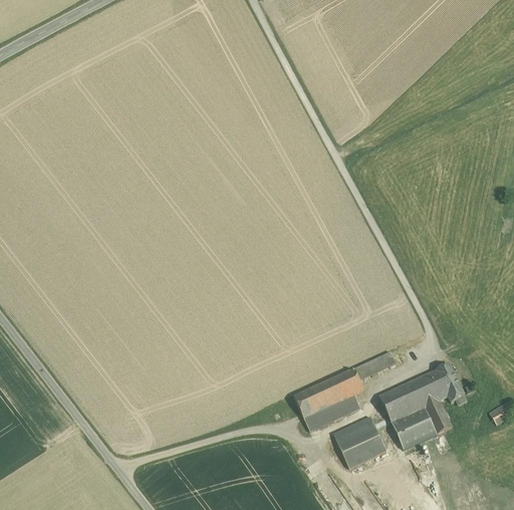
[(397,362),(391,350),(384,353),(390,365),(397,362)]
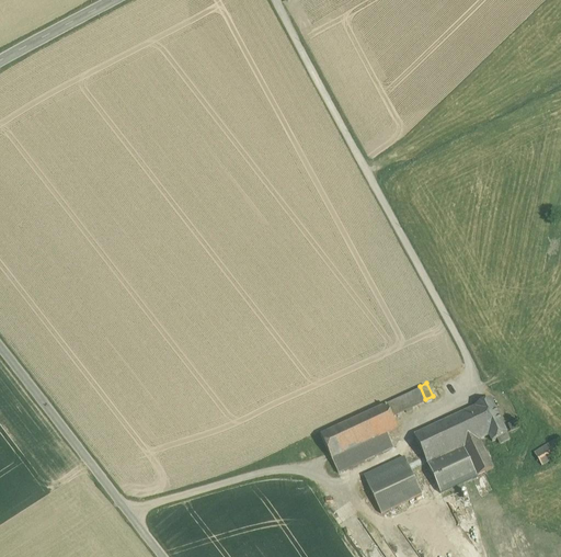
[(420,386),(386,401),(392,415),(425,399),(420,386)]
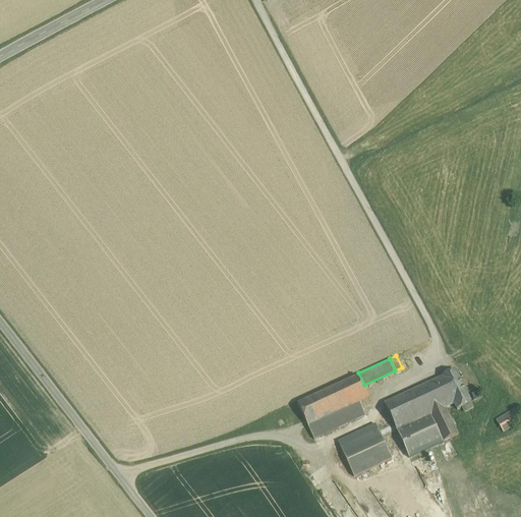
[(456,367),(442,375),(443,375),(435,379),(447,404),(454,400),(457,407),(462,404),(471,400),(456,367)]
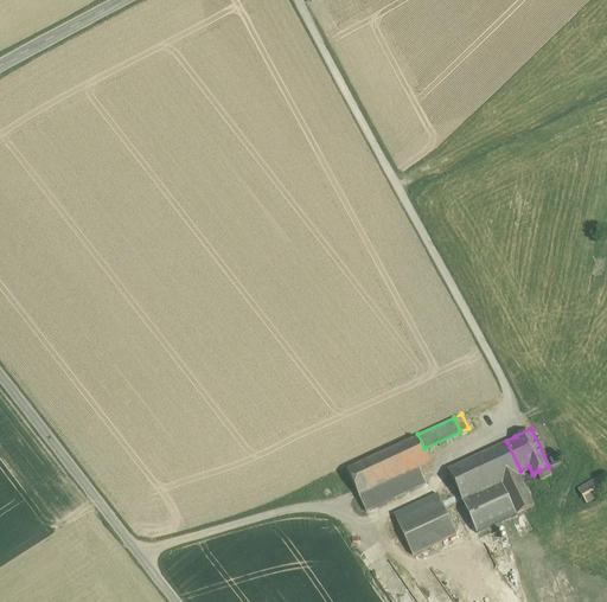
[(417,434),(346,467),(359,493),(420,466),(430,461),(425,448),(417,434)]
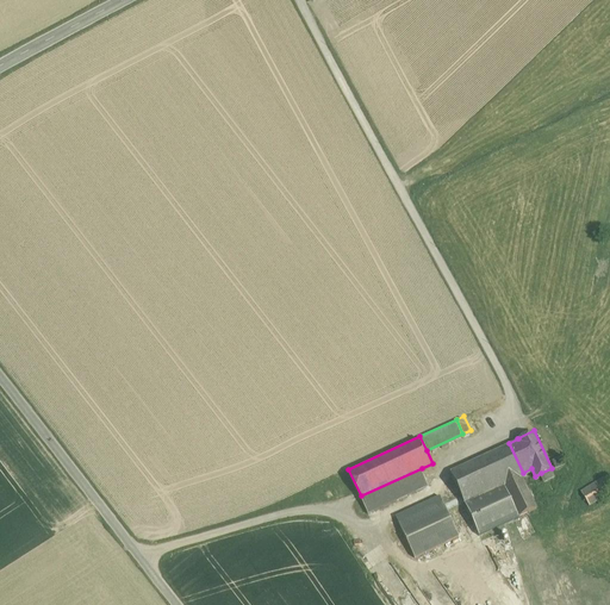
[(523,473),(509,443),(450,471),(465,500),(504,482),(518,513),(536,505),(521,473),(523,473)]
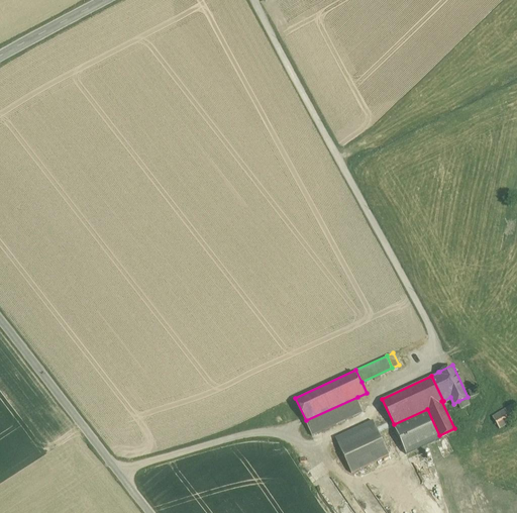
[(357,397),(306,420),(311,431),(363,408),(357,397)]
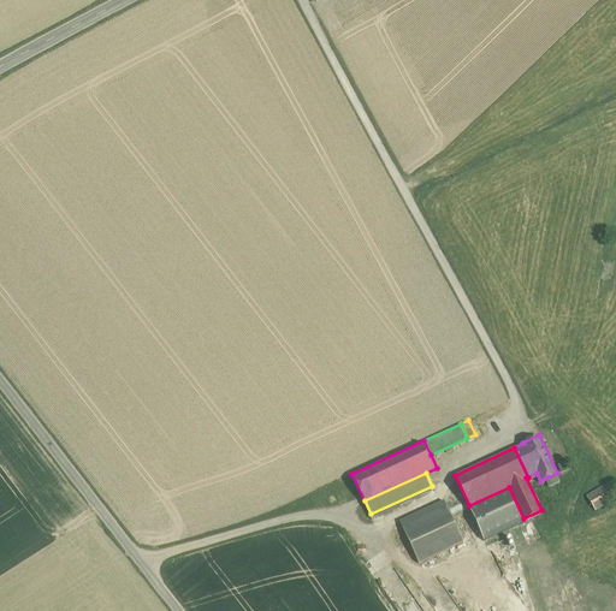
[(557,473),(546,478),(550,484),(560,479),(557,473)]
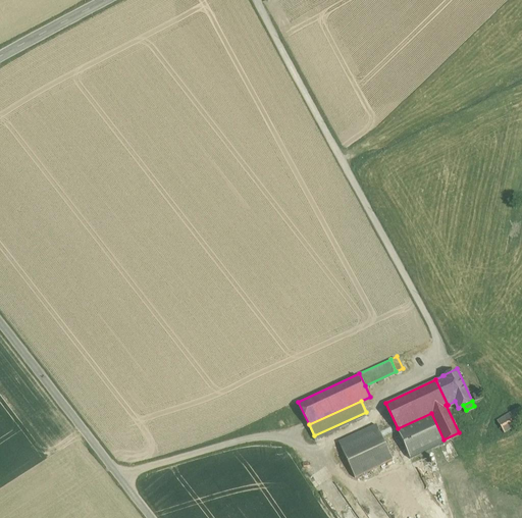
[(521,409),(520,406),(498,419),(504,430),(521,419),(521,409)]
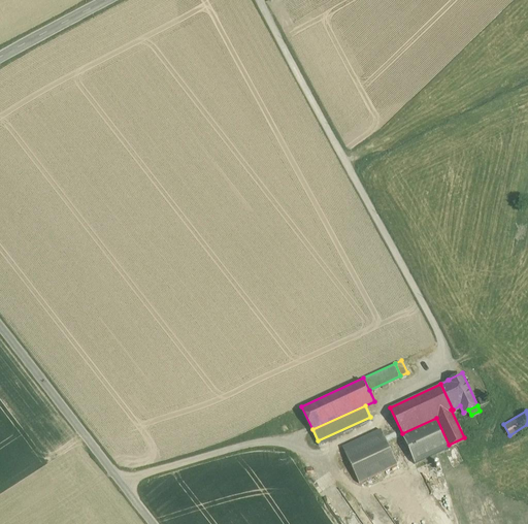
[(436,418),(402,433),(415,461),(449,445),(436,418)]
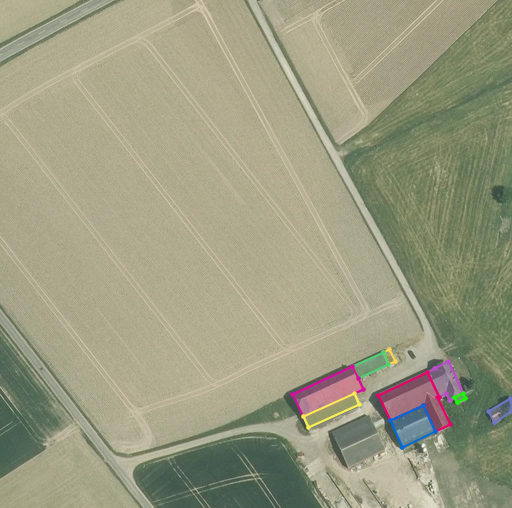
[(369,414),(332,431),(348,465),(385,448),(369,414)]
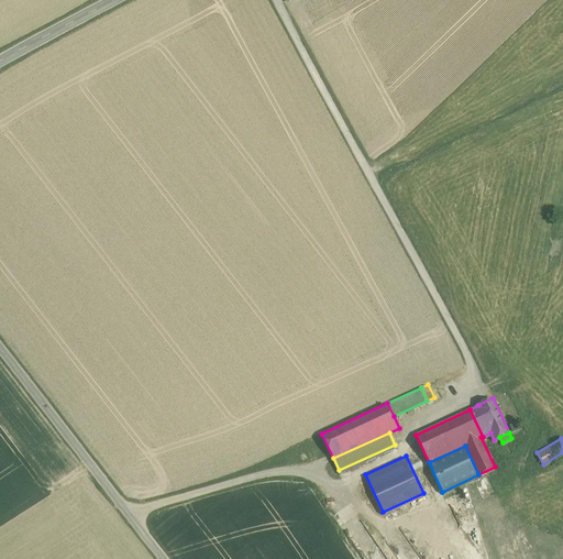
All buildings are outlined.
